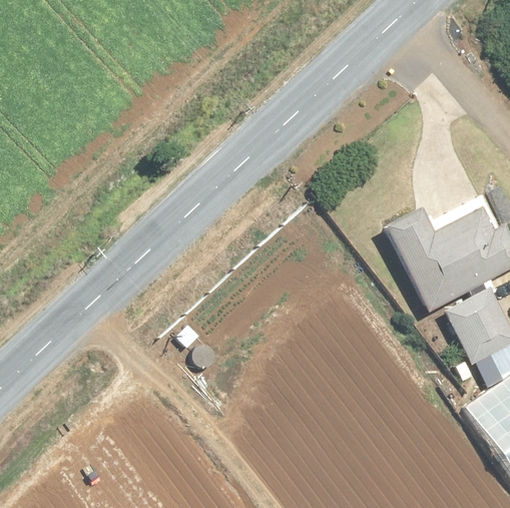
[(490,197),(504,223),(509,220),(509,198),(504,189),(490,197)]
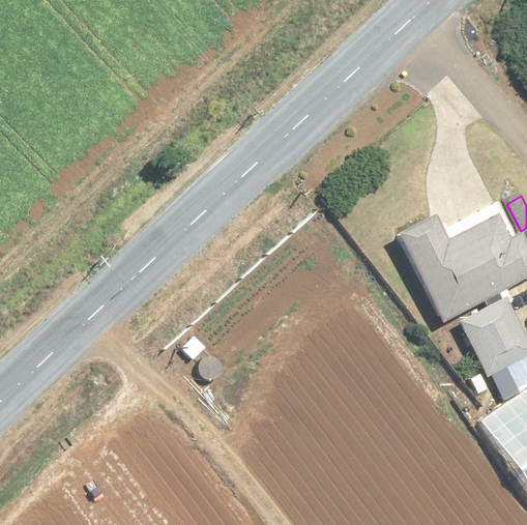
[(526,241),(521,231),(509,237),(498,212),(448,238),(435,212),(398,232),(444,321),(486,300),(489,305),(460,320),(488,376),(496,372),(522,358),(526,356),(526,333),(507,296),(503,299),(500,292),(526,278),(526,241)]
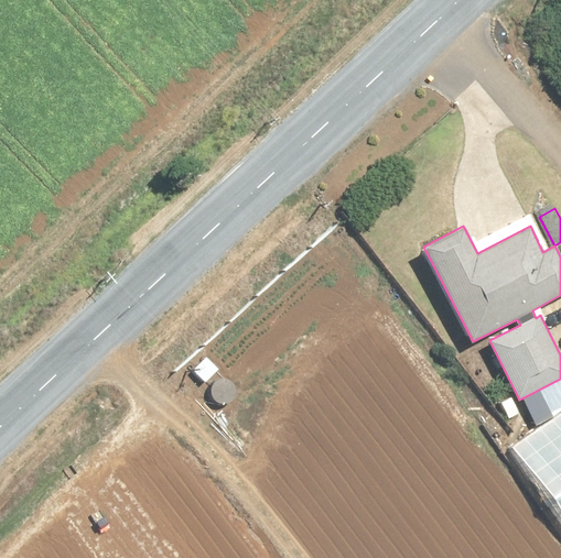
[(196,372),(208,384),(222,370),(211,359),(196,372)]
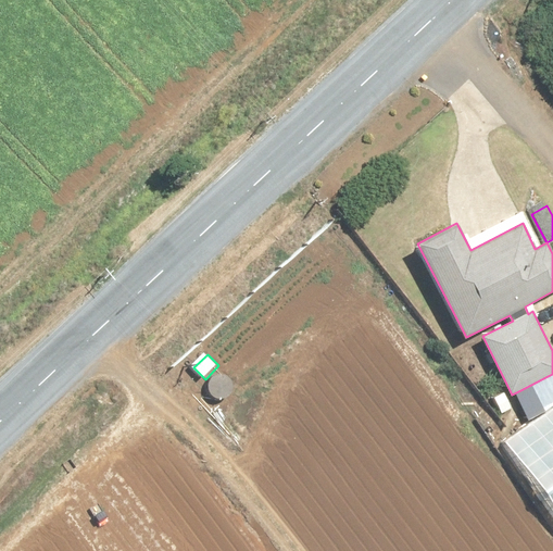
[(530,403),(523,408),(528,417),(544,408),(539,398),(530,403)]
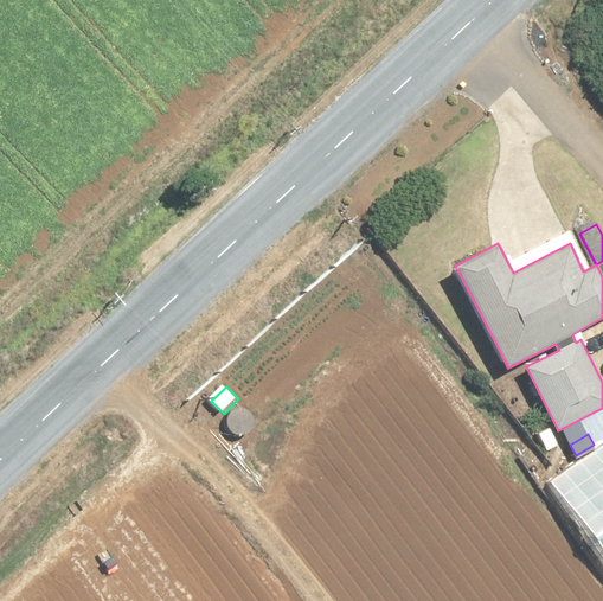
[(602,447),(558,479),(552,483),(551,484),(602,558),(602,447)]
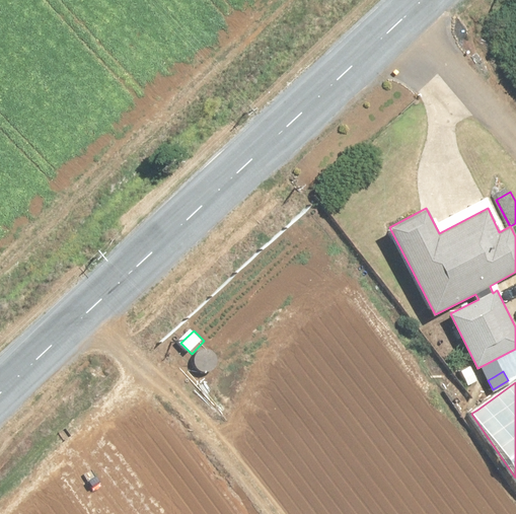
All buildings are outlined.
